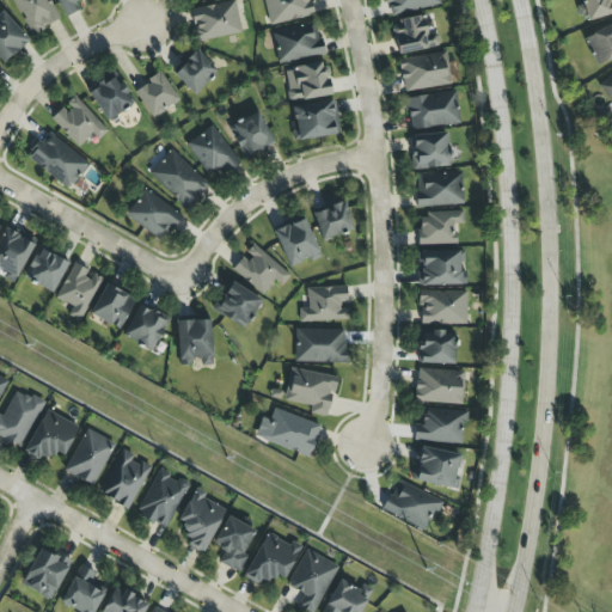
[(60,20),(48,0),(12,0),(31,35),(60,20)]
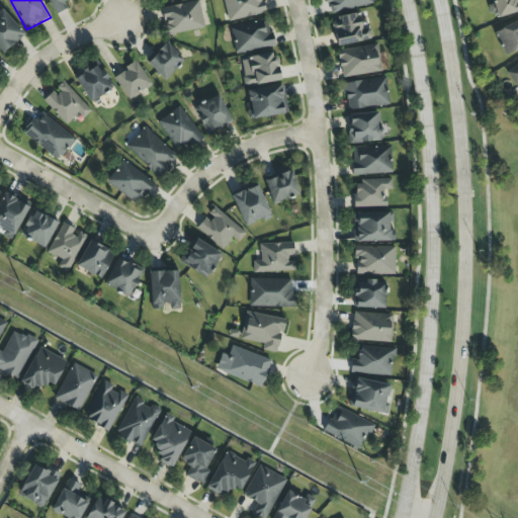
[(47,0),(55,15),(67,8),(64,1),(66,0),(47,0)]
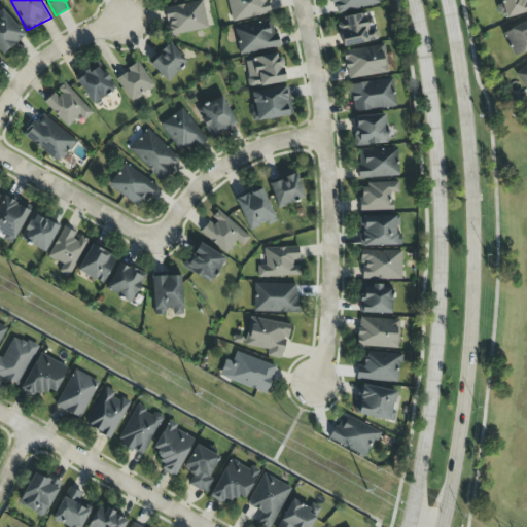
[(226,0),(233,23),(271,12),(268,0),(226,0)]
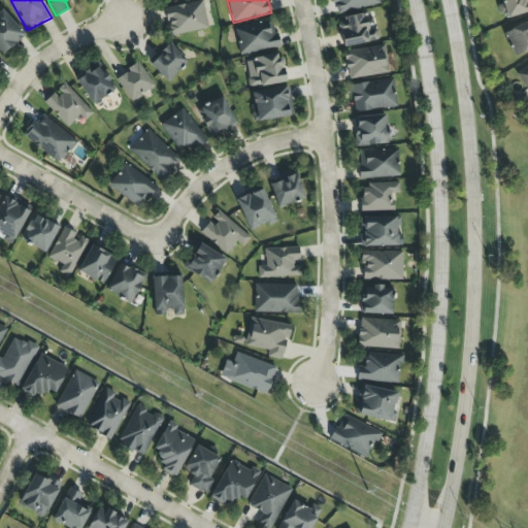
[(332,0),(336,14),(381,4),(378,0),(332,0)]
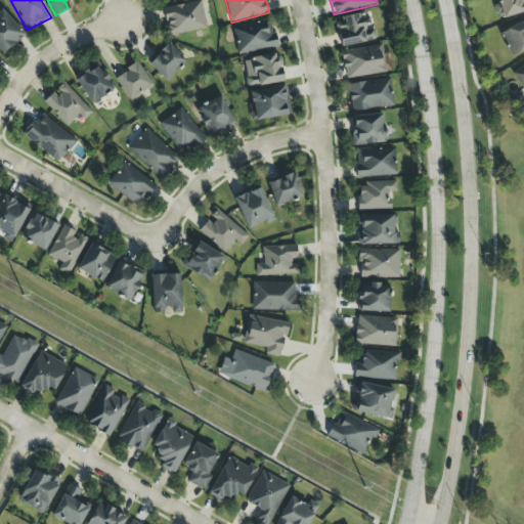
[(523,12),(523,4),(523,0),(497,0),(501,17),(523,12)]
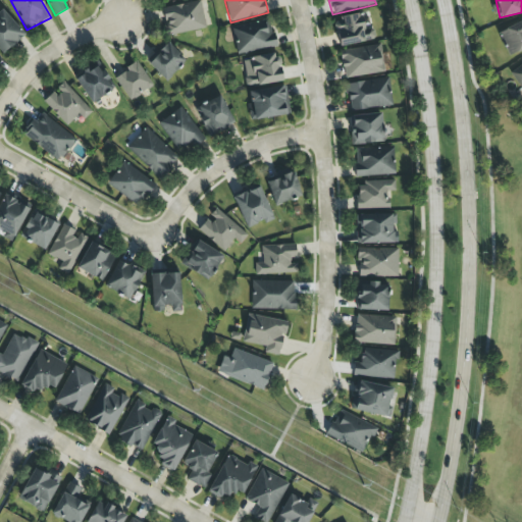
[(206,29),(201,1),(162,8),(167,36),(206,29)]
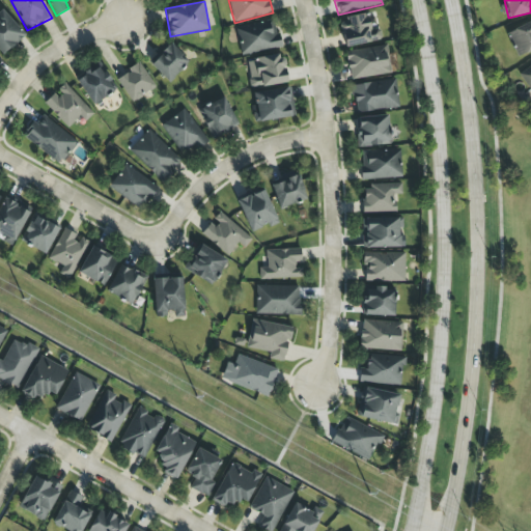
[(0,10),(0,52),(3,56),(25,34),(1,10),(0,10)]
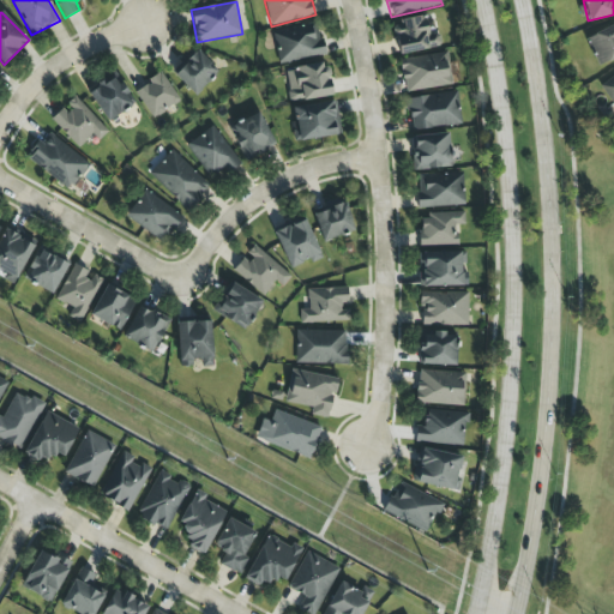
[(398,55),(441,47),(439,34),(427,35),(425,17),(392,23),(398,55)]
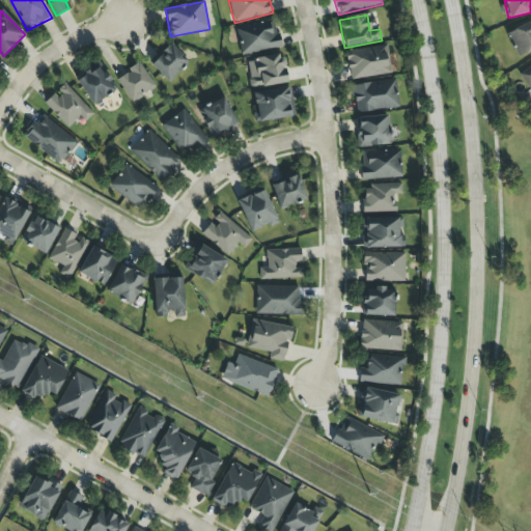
[(235,28),(242,56),(280,47),(274,19),(235,28)]
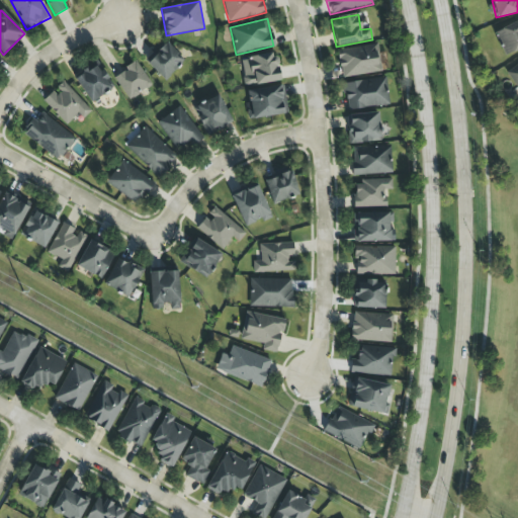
[(517,49),(517,20),(494,32),(504,56),(517,49)]
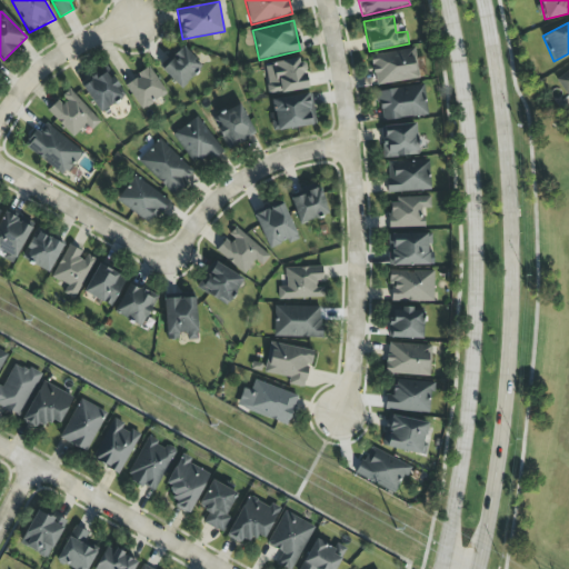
[(157,67),(180,89),(201,67),(178,45),(157,67)]
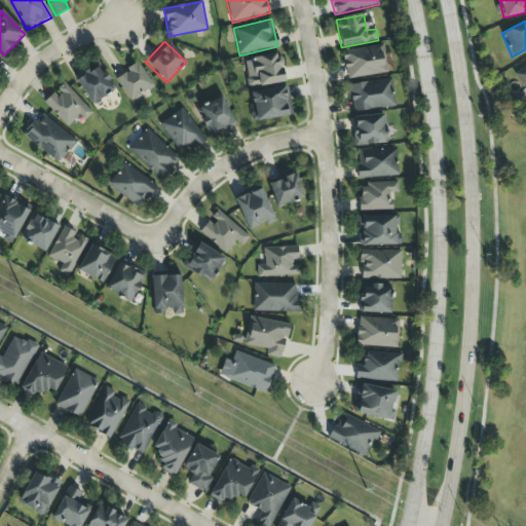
[(390,52),(383,53),(382,45),(342,51),(346,78),(393,71),(390,52)]
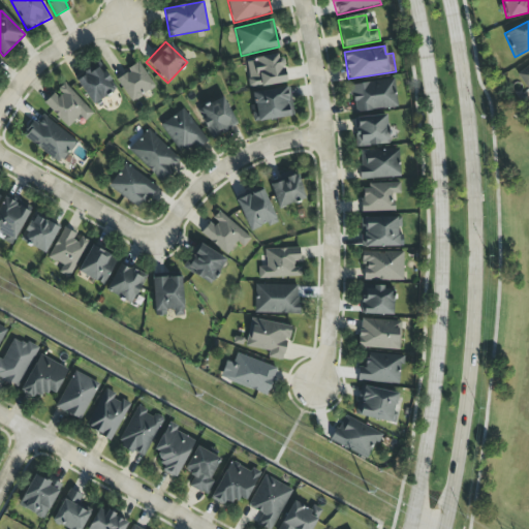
[(285,84),(282,56),(246,60),(249,88),(285,84)]
